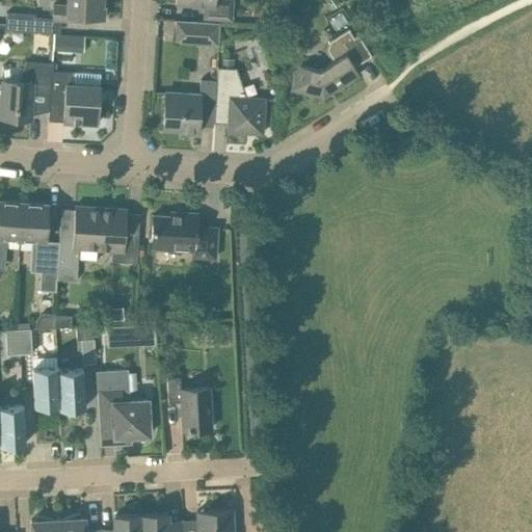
[(104,19),(104,0),(67,0),(67,5),(53,4),(52,19),(75,21),(75,17),(104,19)]
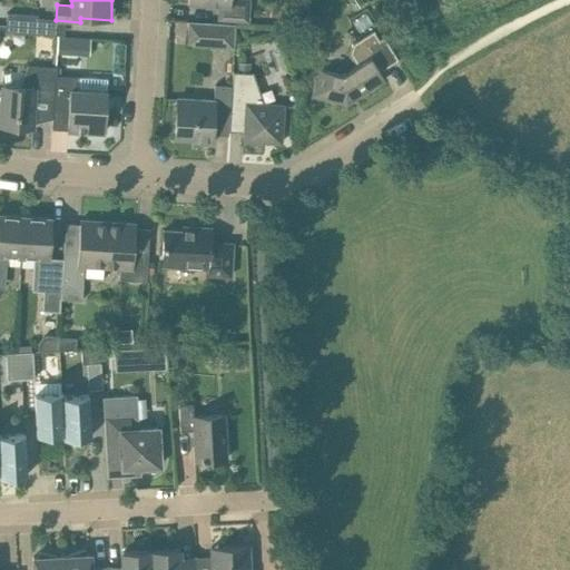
[(188,0),(188,3),(219,6),(218,19),(247,21),(248,0),(188,0)]
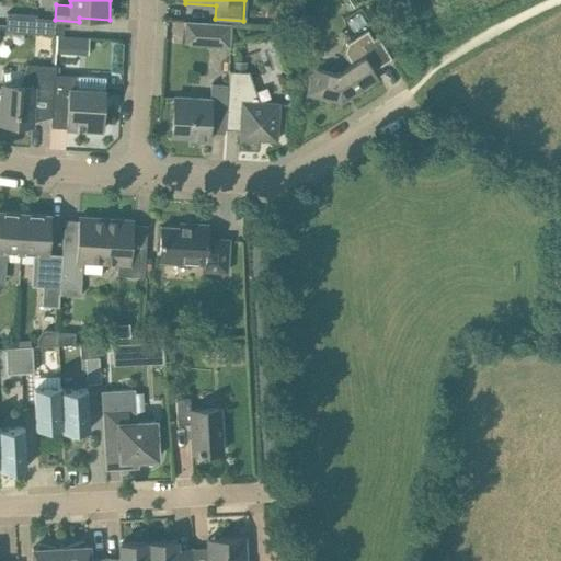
[(37,14),(7,13),(6,31),(36,33),(37,14)]
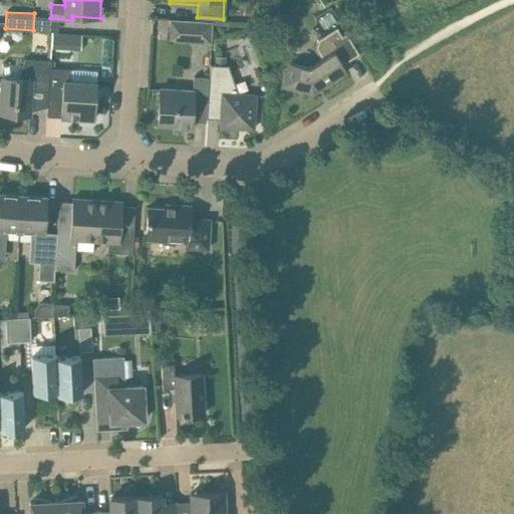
[(211,44),(213,22),(171,19),(170,41),(211,44)]
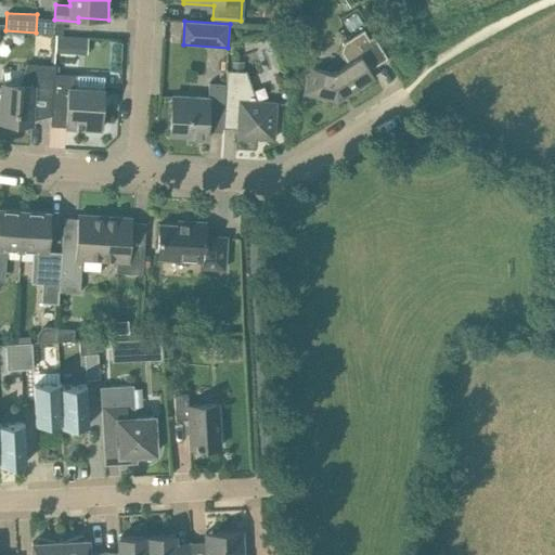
[(338,101),(349,94),(375,77),(370,71),(388,59),(374,36),(370,38),(364,29),(344,42),(340,53),(347,63),(333,73),(310,67),(305,93),(338,101)]
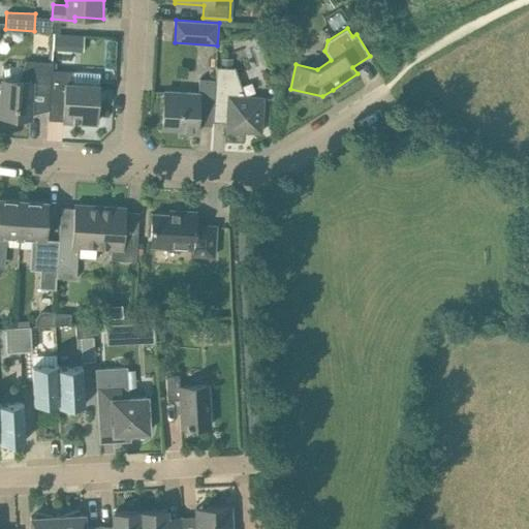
[(67,35),(54,34),(53,45),(66,47),(67,35)]
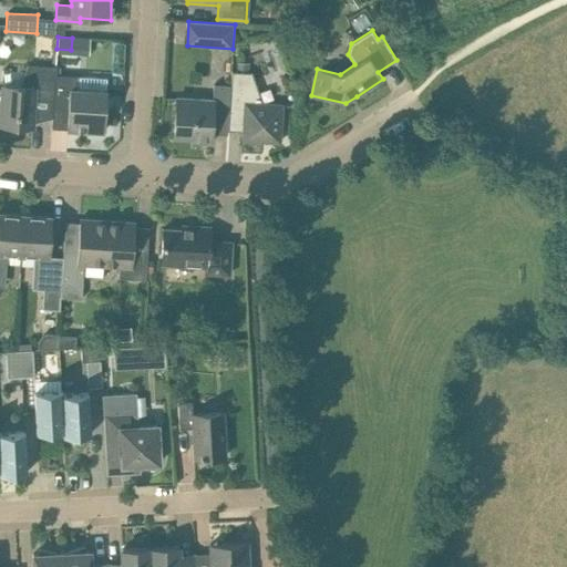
[(53,100),(54,75),(55,66),(27,65),(20,86),(1,85),(0,113),(0,125),(34,127),(35,99),(53,100)]
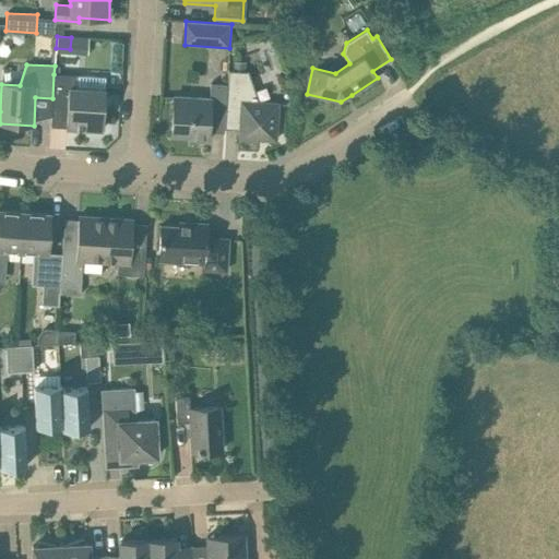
[(228,84),(227,84),(226,111),(227,111),(227,109),(240,109),(238,138),(276,141),(278,103),(249,100),(249,87),(254,85),(250,72),(228,71),(228,84)]
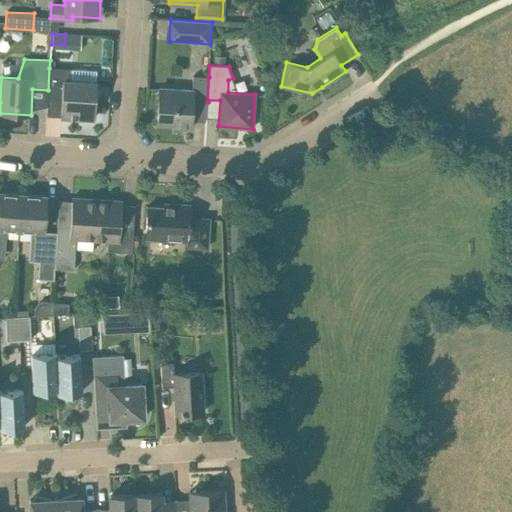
[(49,68),(48,90),(48,96),(62,97),(61,117),(93,119),(96,71),(49,68)]
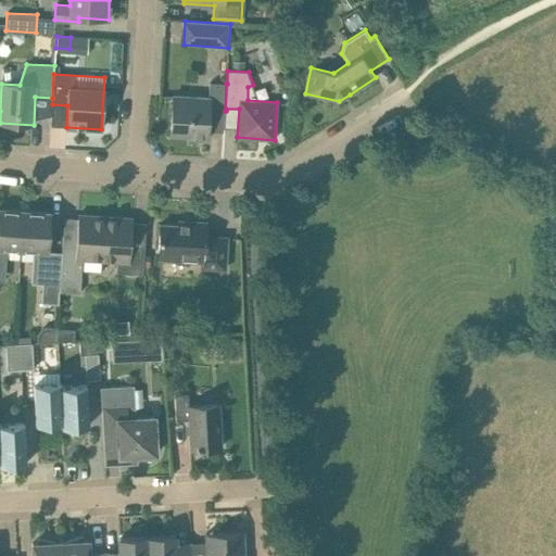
[(223,131),(225,111),(226,84),(210,83),(209,98),(173,96),(171,134),(189,135),(189,139),(207,140),(207,131),(223,131)]
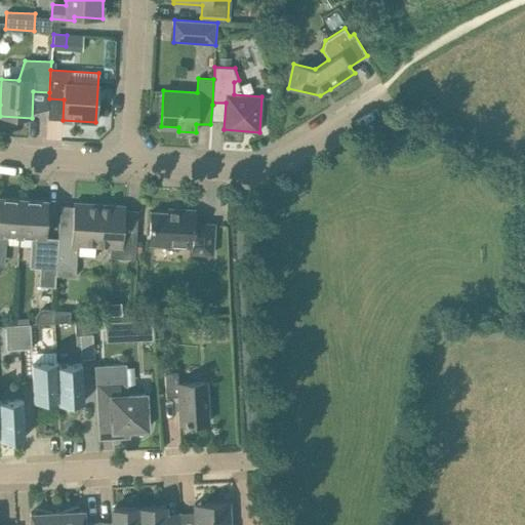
[(7,235),(19,236),(22,199),(0,197),(0,265),(5,266),(7,235)]
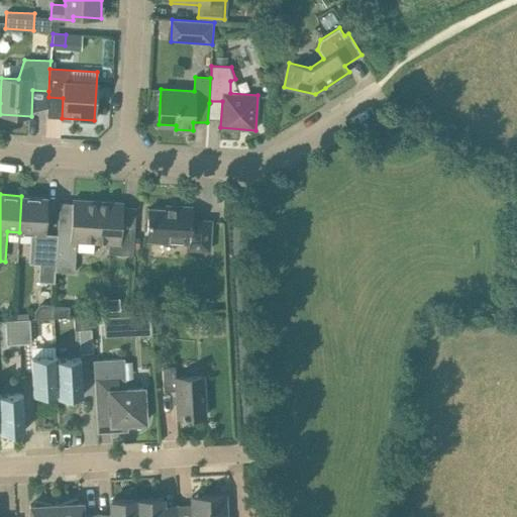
[(47,198),(21,196),(19,232),(31,233),(29,264),(39,264),(38,282),(54,283),(55,271),(58,234),(45,234),(47,198)]
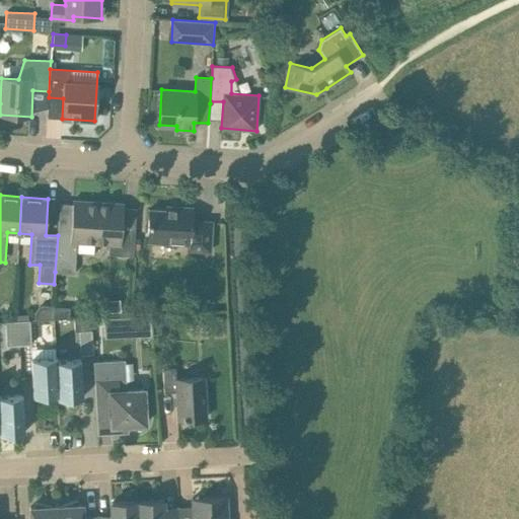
[(60,203),(58,235),(55,272),(75,274),(77,242),(95,243),(98,202),(73,200),(73,204),(60,203)]
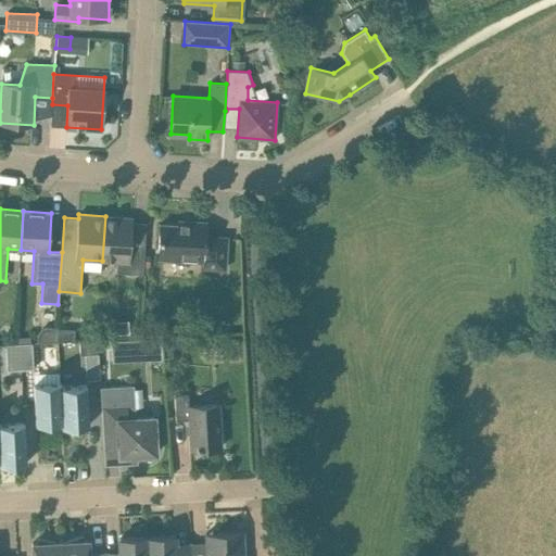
[(133,218),(105,216),(102,261),(117,262),(116,273),(142,274),(143,270),(149,270),(150,261),(143,261),(144,245),(130,244),(133,218)]
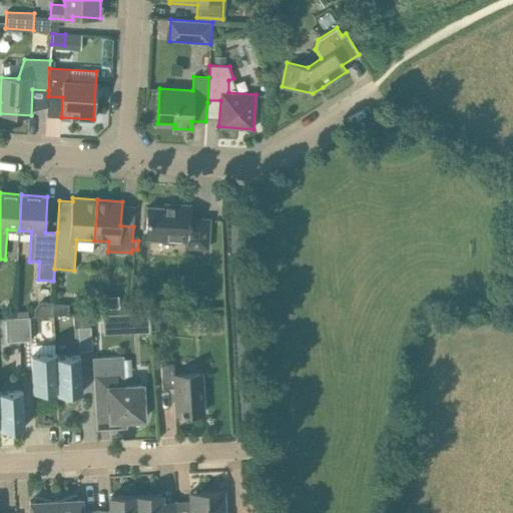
[(147,206),(146,226),(145,238),(187,241),(187,246),(207,247),(209,219),(190,218),(191,205),(175,204),(175,208),(147,206)]
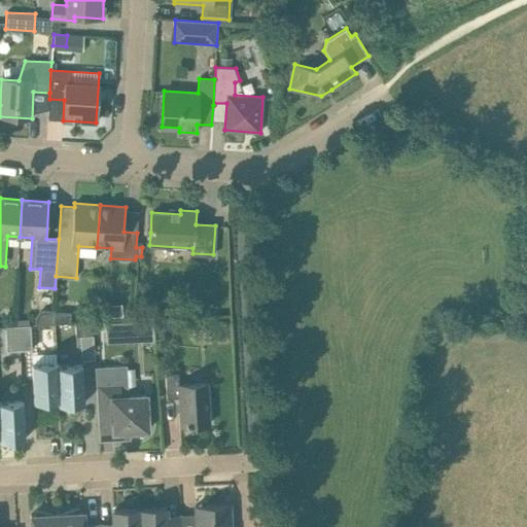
[(121,304),(103,306),(104,319),(123,317),(121,304)]
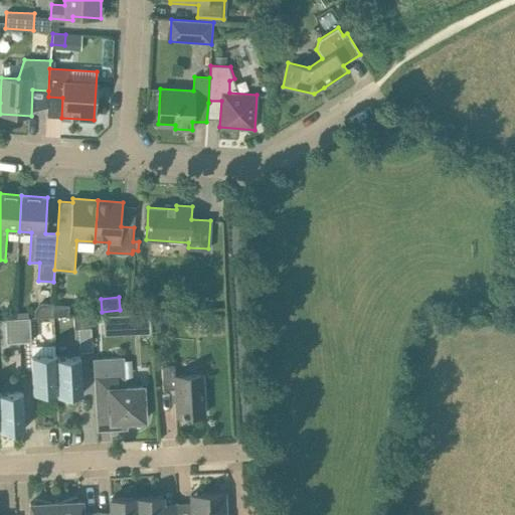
[(51,317),(52,304),(52,303),(43,303),(39,304),(38,305),(34,310),(34,318),(51,317)]
